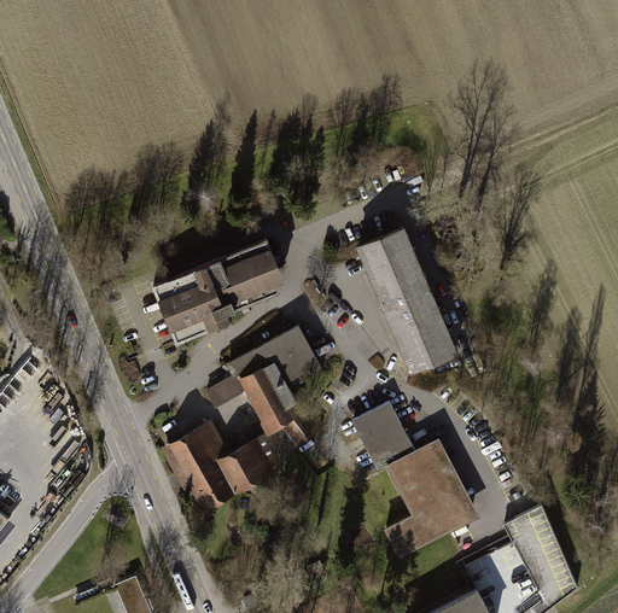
[(459,351),(402,226),(355,246),(409,372),(459,351)]
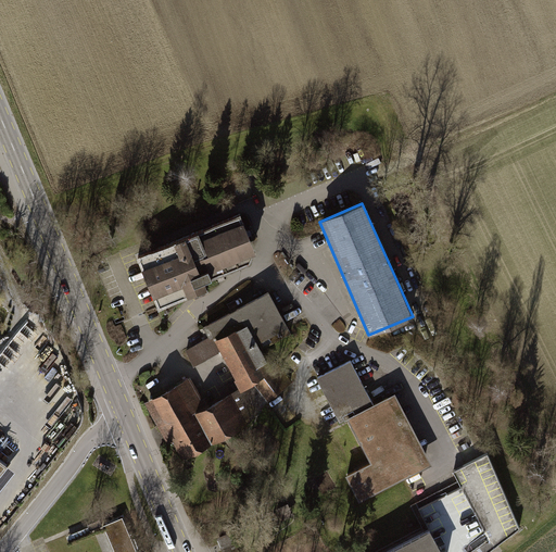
[(253,253),(238,215),(136,258),(156,306),(205,287),(202,279),(210,277),(207,272),(253,253)]
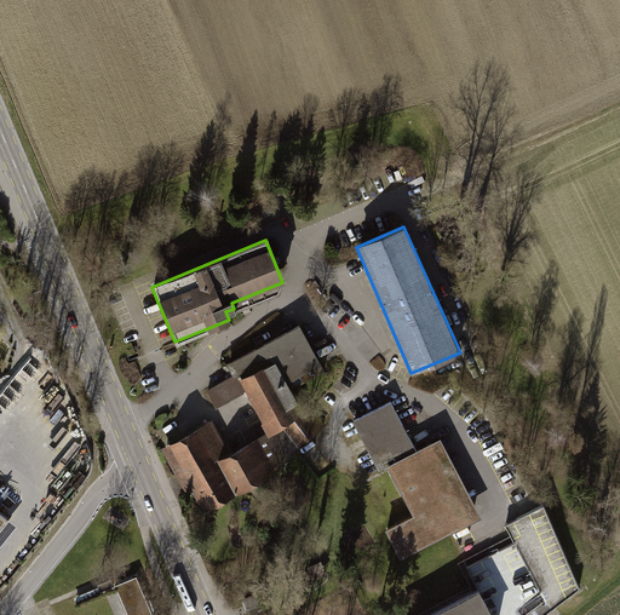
[(211,421),(159,450),(184,495),(190,493),(202,515),(273,473),(325,429),(314,417),(304,425),(298,419),(290,423),(283,412),(294,404),(287,385),(296,379),(300,385),(321,375),(298,327),(225,366),(231,379),(205,392),(213,411),(244,394),(262,436),(230,452),(211,421)]
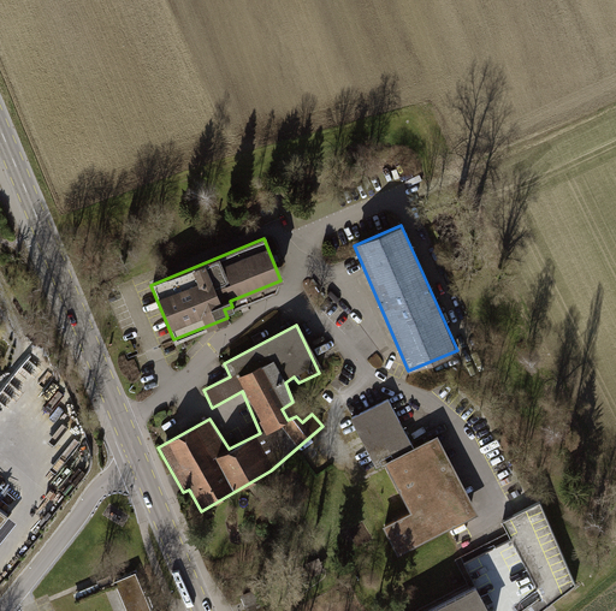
[(389,402),(351,422),(378,470),(386,464),(414,450),(389,402)]
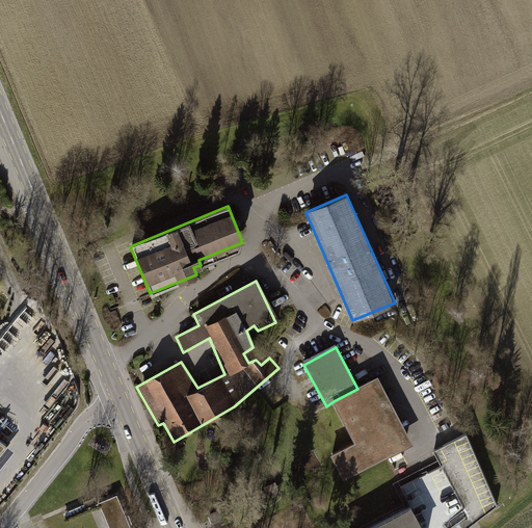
[(415,446),(378,378),(357,389),(334,401),(357,446),(333,458),(345,482),(415,446)]
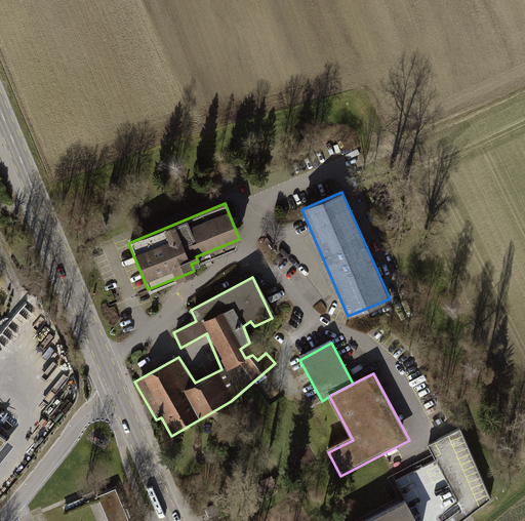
[(483,509),(493,505),(461,434),(433,447),(438,459),(442,445),(445,452),(466,457),(466,459),(472,462),(470,469),(477,471),(475,478),(467,482),(466,485),(467,486),(471,494),(467,496),(465,506),(474,509),(472,517),(486,510),(483,509)]
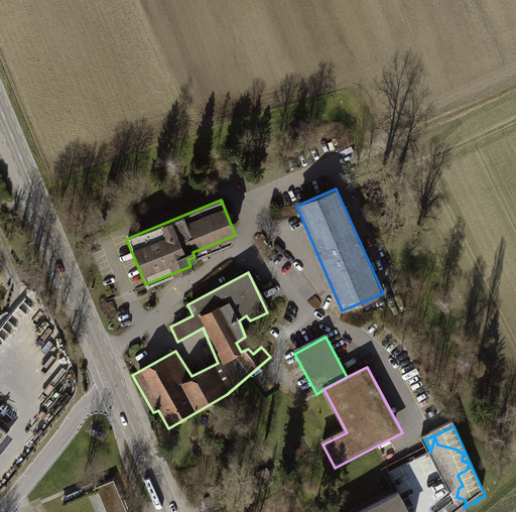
[(413,511),(404,496),(374,511),(413,511)]
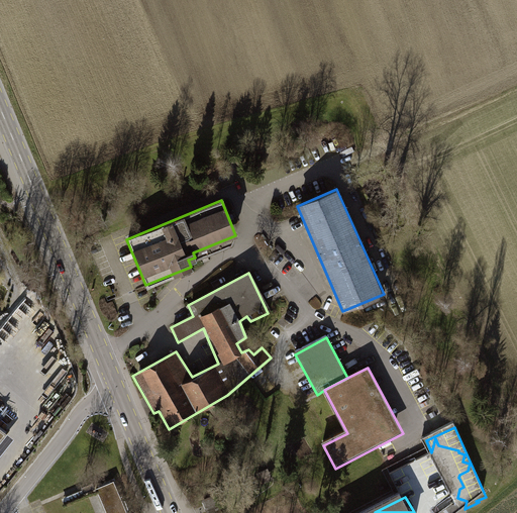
[(219,512),(214,501),(204,506),(206,512),(219,512)]
